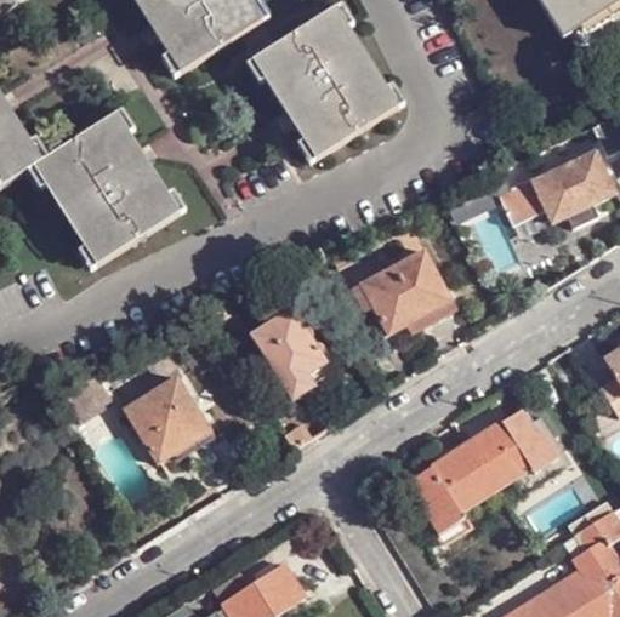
[(0,15),(23,1),(22,0),(0,0),(0,15)]
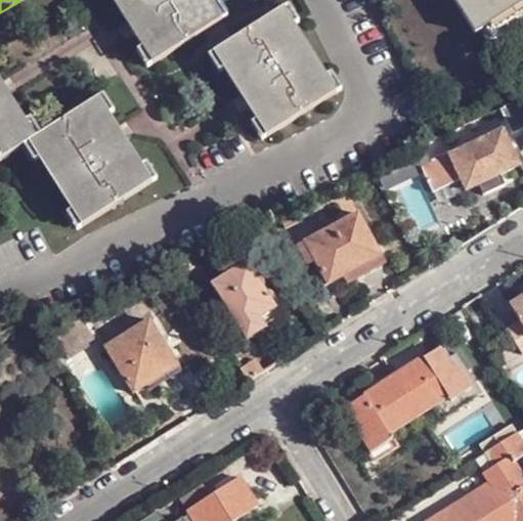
[(211,2),(210,0),(114,0),(141,45),(154,62),(222,18),(211,2)]
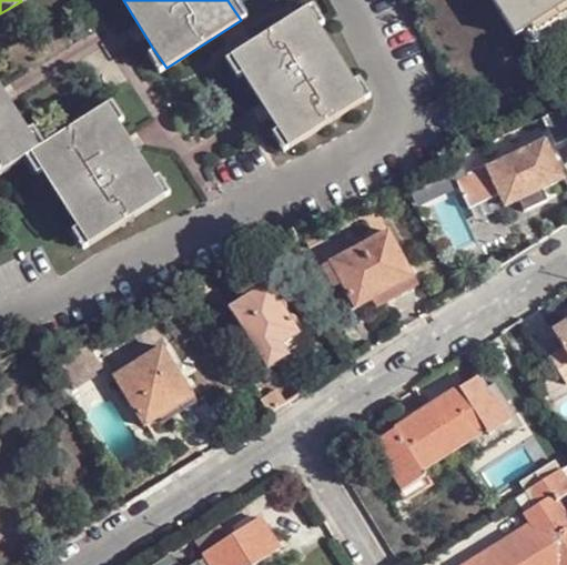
[(232,0),(229,2),(241,20),(247,16),(236,0),(232,0)]
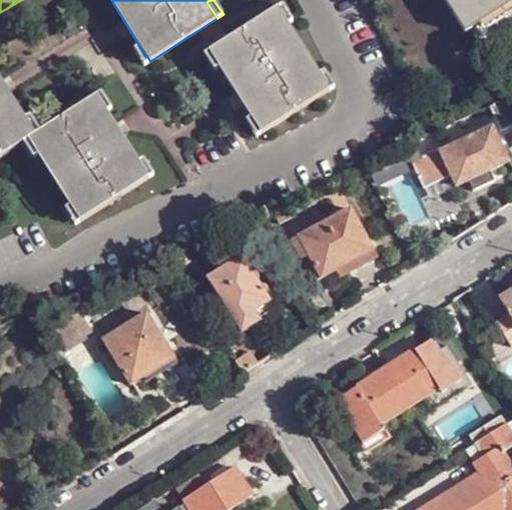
[(446,0),(466,30),(480,21),(511,0),(446,0)]
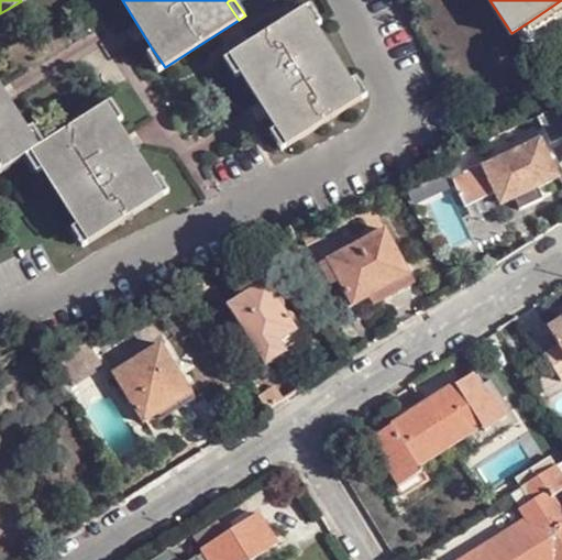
[(561,8),(561,0),(527,23),(530,29),(561,8)]
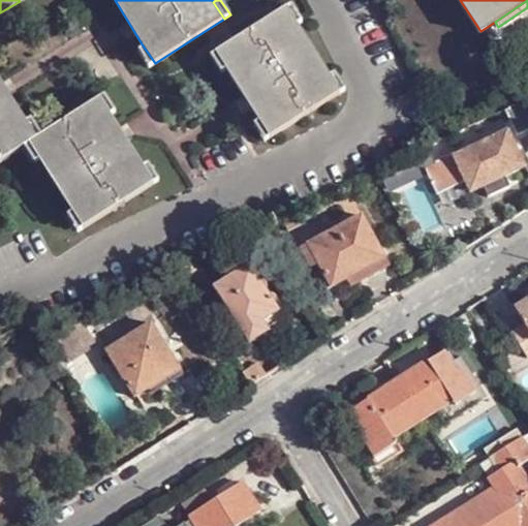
[(292,3),(287,7),(298,25),(304,20),(292,3)]
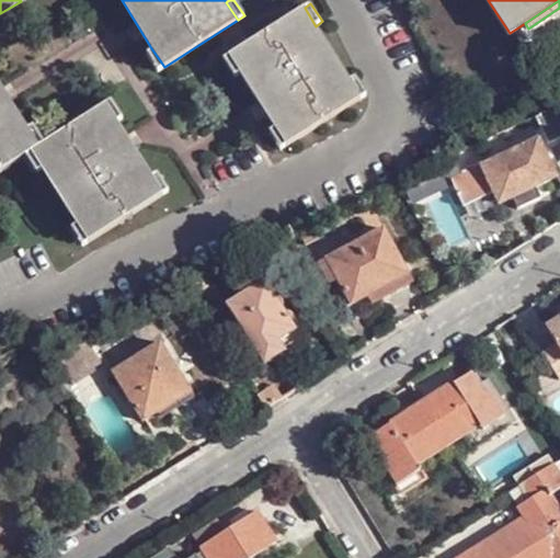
[(305,8),(230,54),(242,72),(276,127),(288,145),(361,97),(350,81),(316,26),(305,8)]
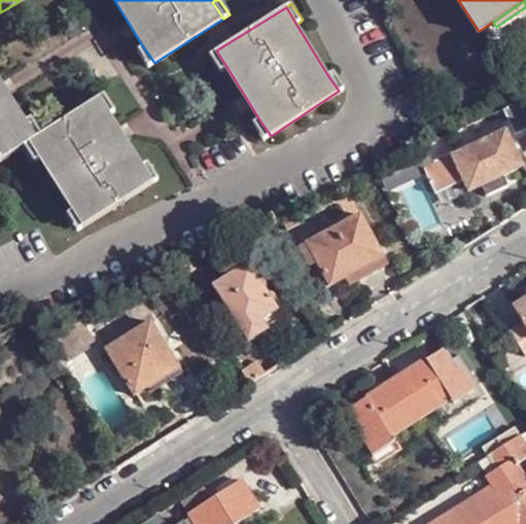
[(148,66),(154,63),(142,45),(138,49),(148,66)]
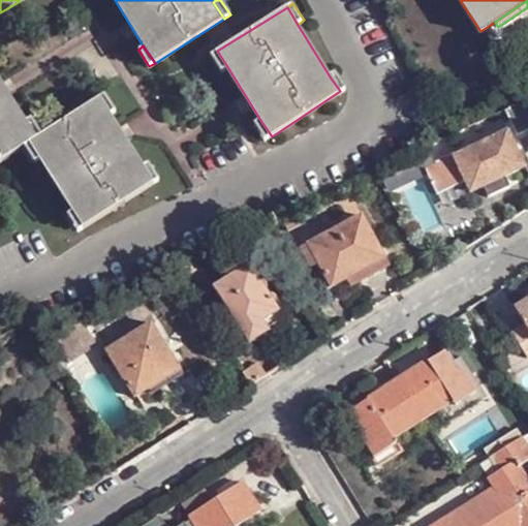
[(228,68),(217,51),(210,56),(222,72),(228,68)]
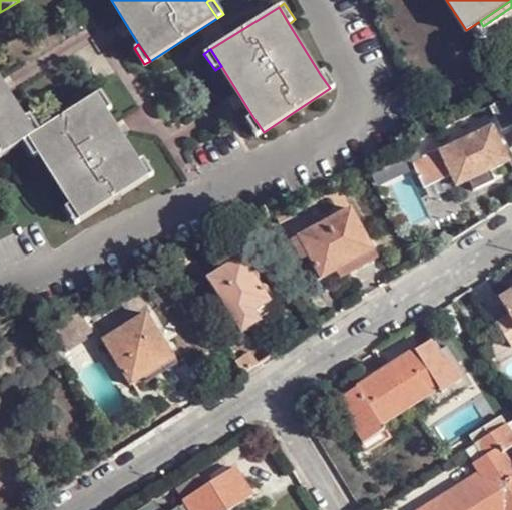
[(327,69),(320,74),(330,88),(337,85),(327,69)]
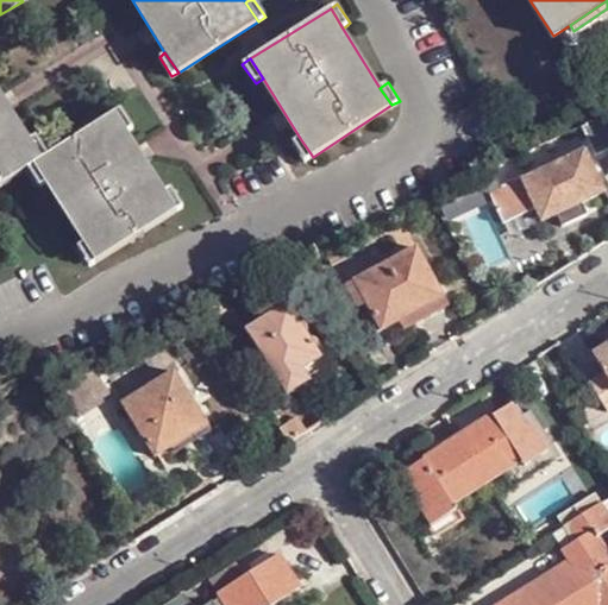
[(0,184),(27,168),(35,164),(42,158),(29,139),(0,93),(0,184)]
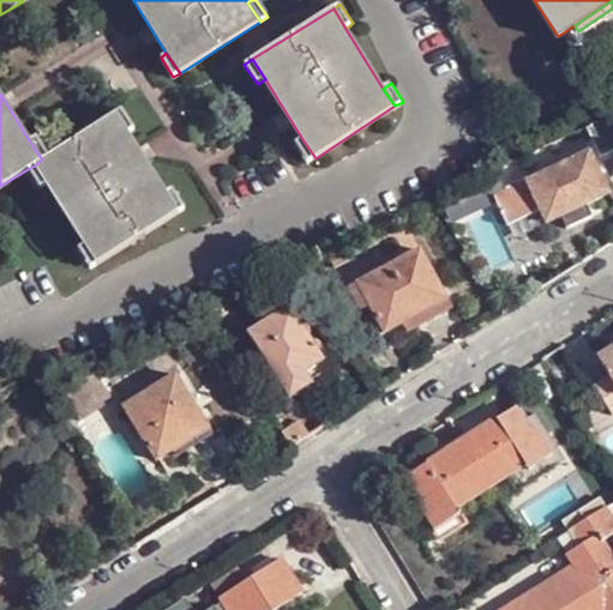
[(612,114),(611,110),(584,122),(600,152),(612,144),(612,114)]
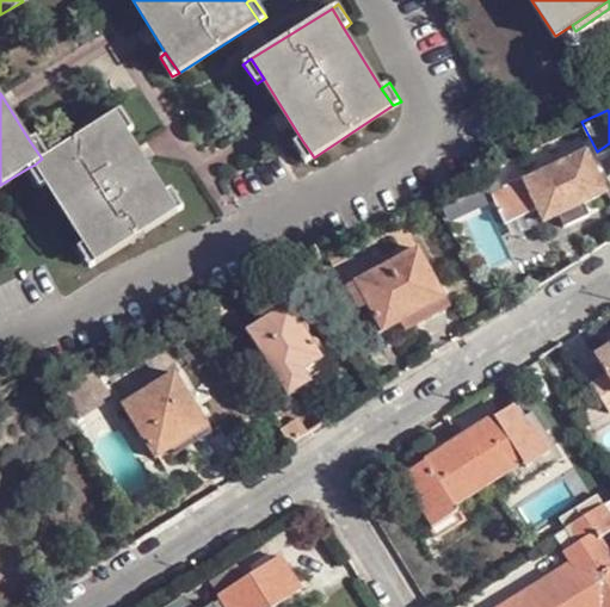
[(123,112),(116,116),(127,132),(134,127),(123,112)]
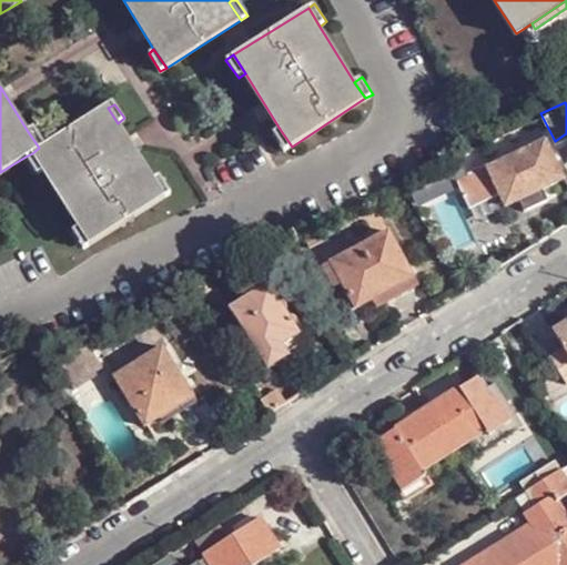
[(32,153),(42,170),(79,226),(90,243),(163,195),(153,179),(118,123),(108,108),(46,144),(39,148),(32,153)]
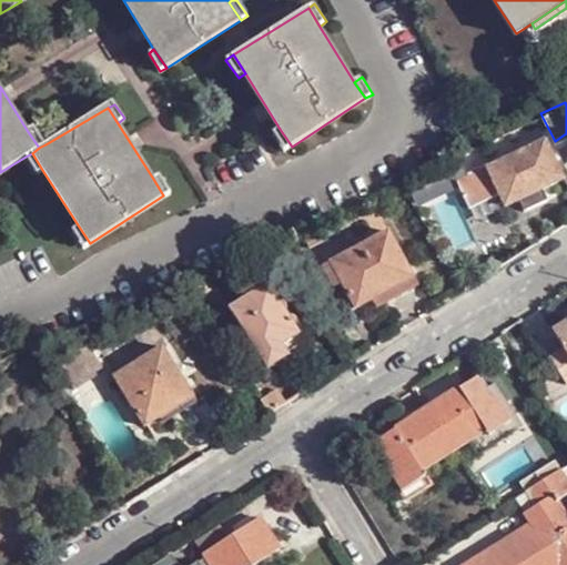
[(33,127),(27,130),(39,148),(46,144),(33,127)]
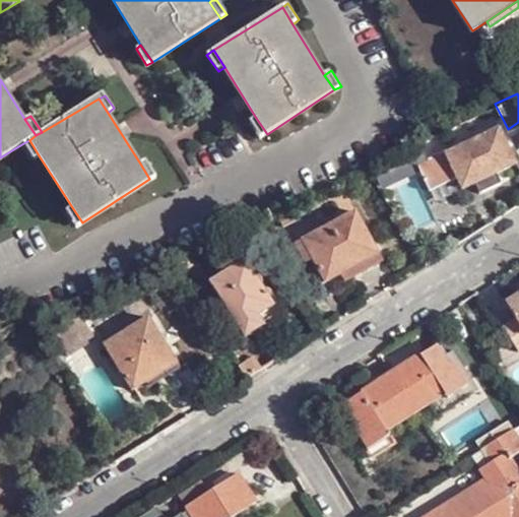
[(267,134),(256,118),(250,123),(259,138),(267,134)]
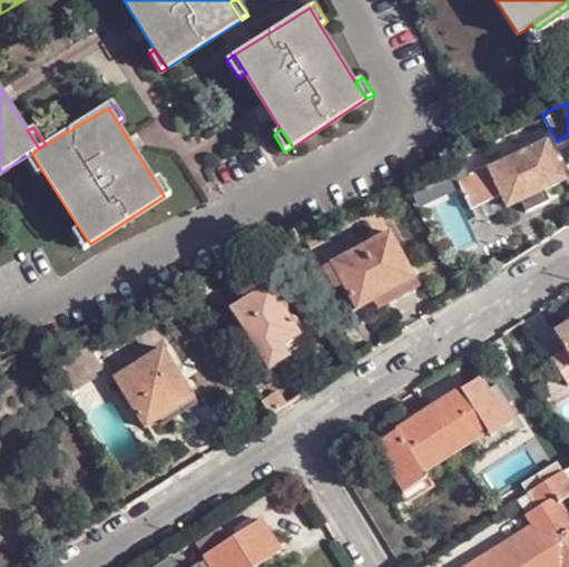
[(567,175),(547,136),(458,181),(471,209),(502,193),(508,205),(522,198),(527,209),(551,197),(545,186),(567,175)]
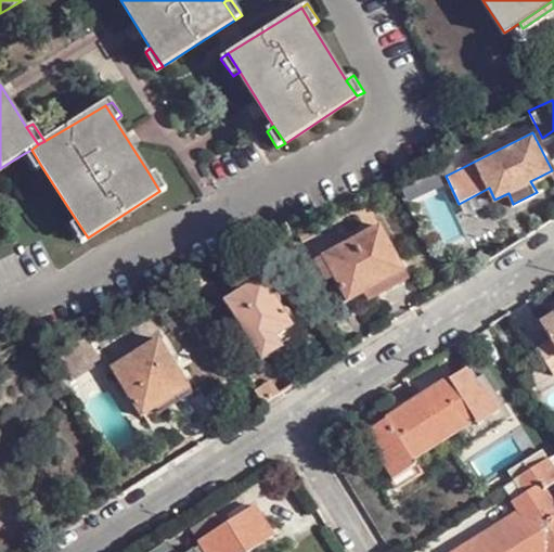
[(31,150),(25,153),(34,170),(41,166),(31,150)]
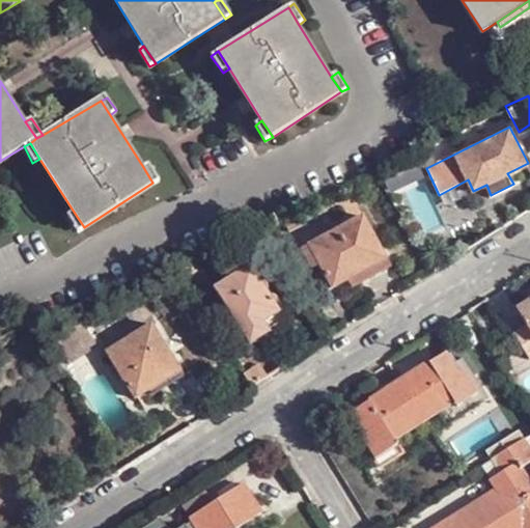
[(149,163),(143,167),(152,183),(159,178),(149,163)]
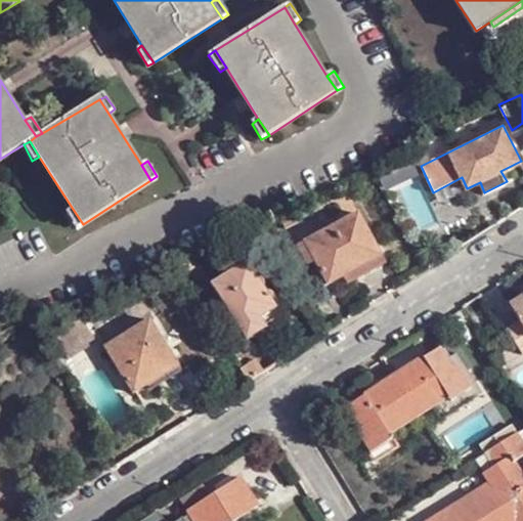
[(83,224),(73,209),(66,213),(76,228),(83,224)]
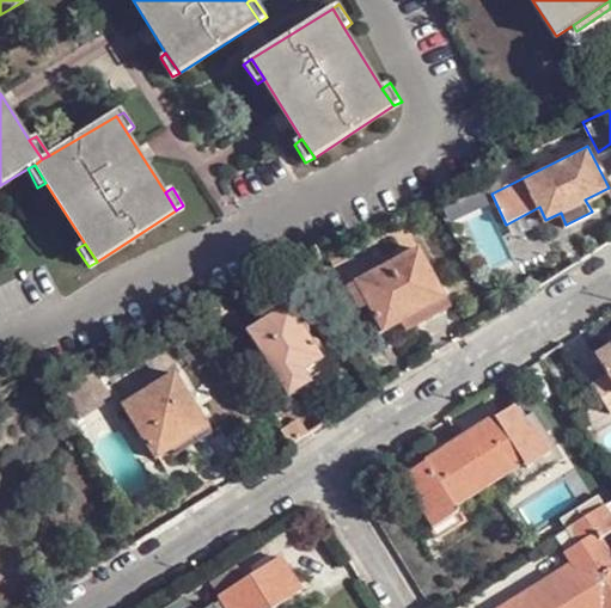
[(444,294),(445,293),(417,245),(359,278),(371,296),(366,300),(382,329),(384,329),(402,318),(399,314),(441,290),(444,294)]
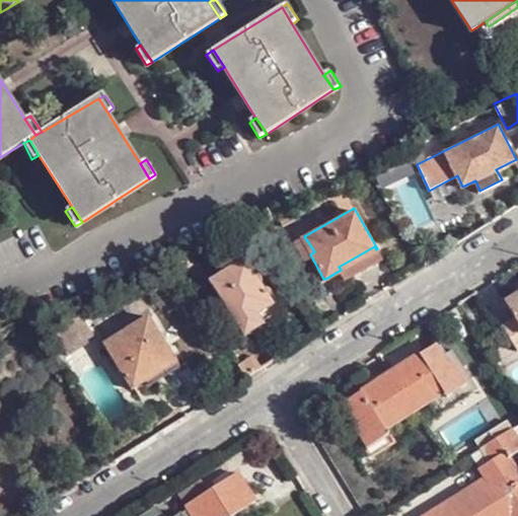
[(381,255),(377,248),(376,249),(374,246),(339,267),(341,270),(344,275),(345,276),(381,255)]
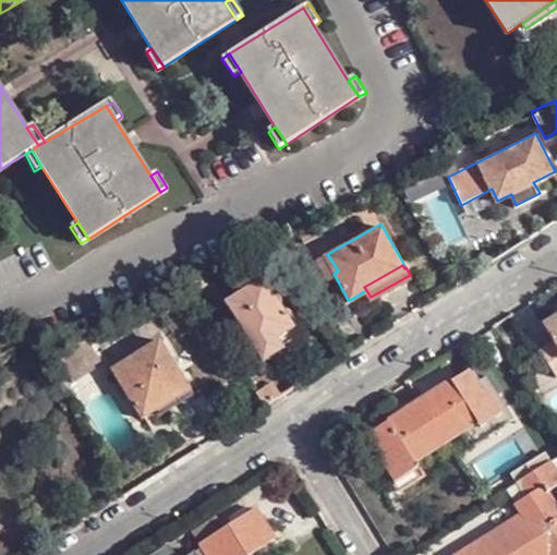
[(301,336),(287,315),(287,313),(286,305),(281,299),(274,296),(263,278),(230,300),(266,359),(301,336)]
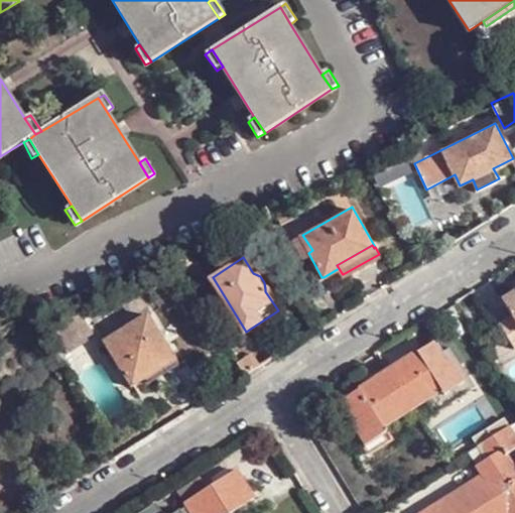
[(514,286),(501,295),(510,311),(514,318),(514,286)]
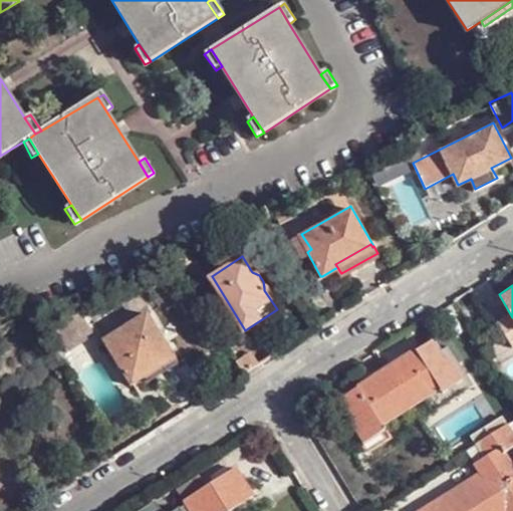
[(103,338),(133,381),(134,381),(138,378),(176,353),(148,310),(103,338)]
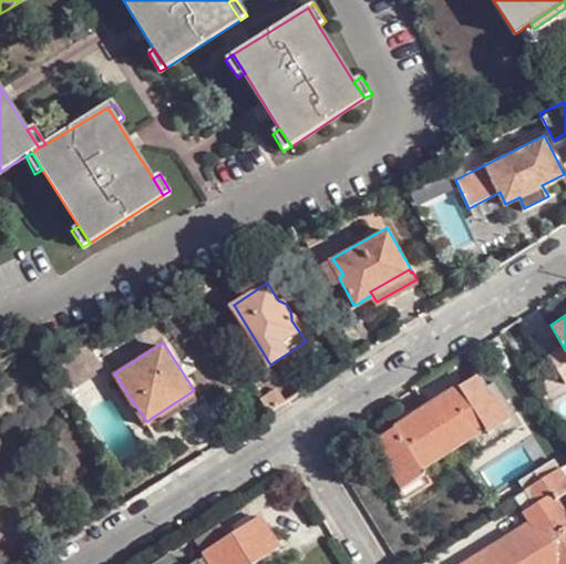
[(565,350),(561,342),(548,350),(565,378),(565,377),(565,350)]
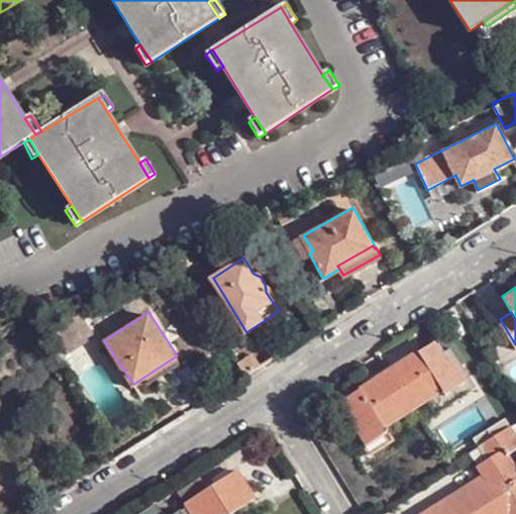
[(389,368),(411,404),(440,385),(444,392),(462,380),(449,357),(448,356),(445,358),(433,339),(389,368)]
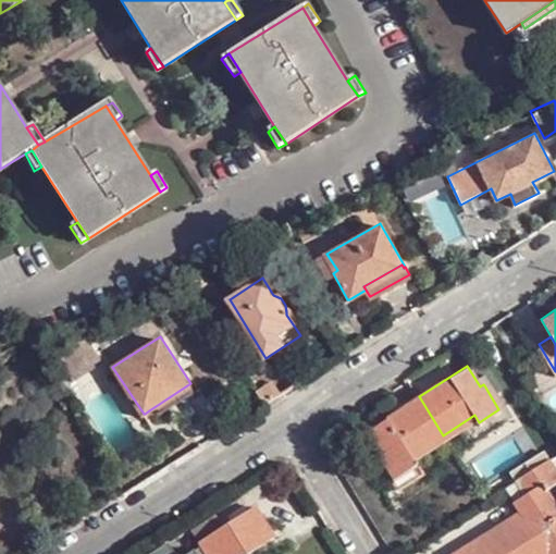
[(414,454),(443,435),(419,396),(372,426),(382,443),(384,445),(379,450),(381,451),(396,474),(418,460),(414,454)]
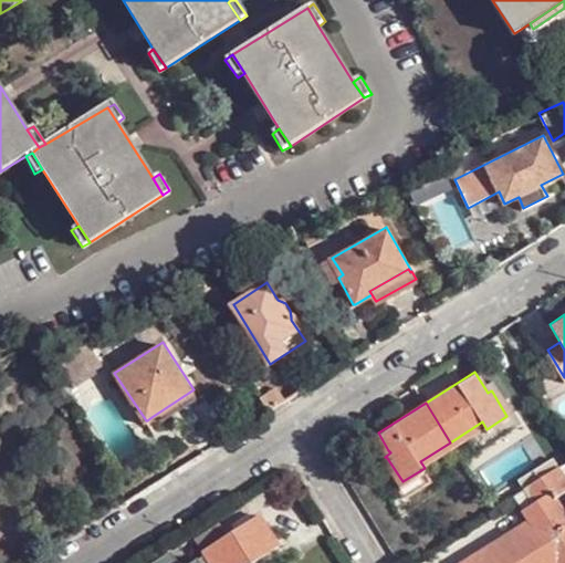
[(564,488),(564,472),(557,460),(521,483),(533,501),(540,511),(530,518),(458,562),(551,562),(556,560),(557,562),(564,562),(564,508),(556,494),(564,488)]
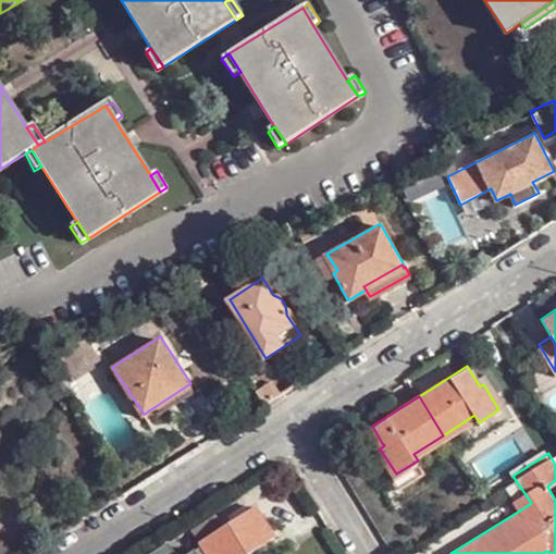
[(418,460),(396,474),(402,481),(422,468),(418,460)]
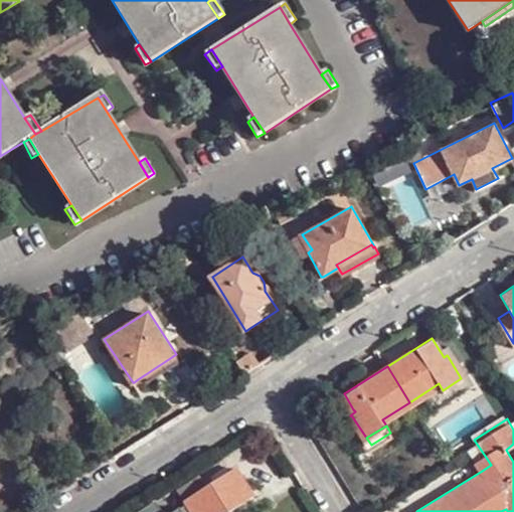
[(491,465),(485,456),(476,461),(482,471),(491,465)]
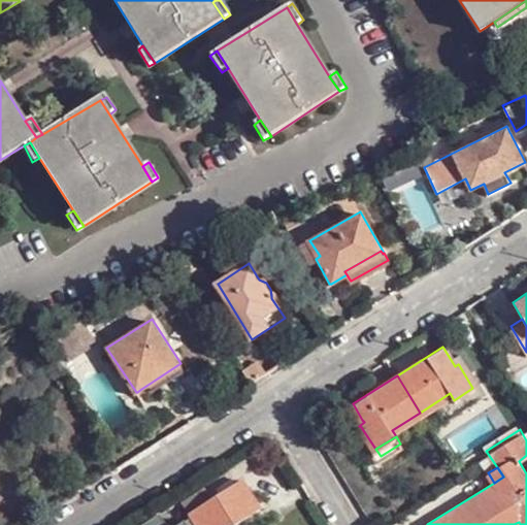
[(175,524),(168,524),(160,513),(139,524),(231,524),(261,506),(241,477),(211,497),(203,485),(182,499),(191,515),(175,524)]
